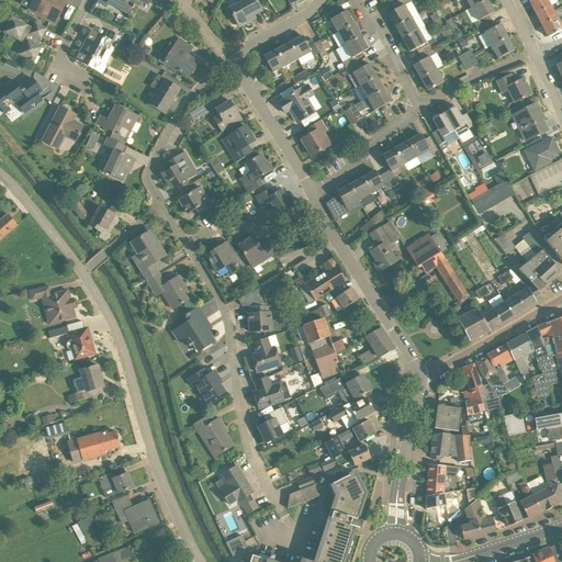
[(54,24),(66,0),(33,0),(27,11),(54,24)]
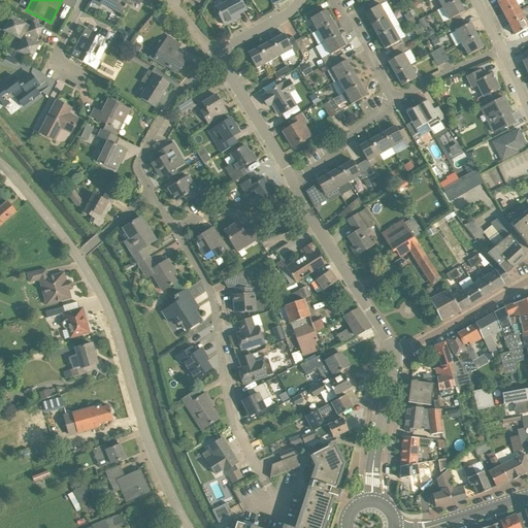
[(92,0),(91,3),(100,7),(101,4),(104,6),(104,5),(122,14),(129,0),(139,5),(141,0),(92,0)]
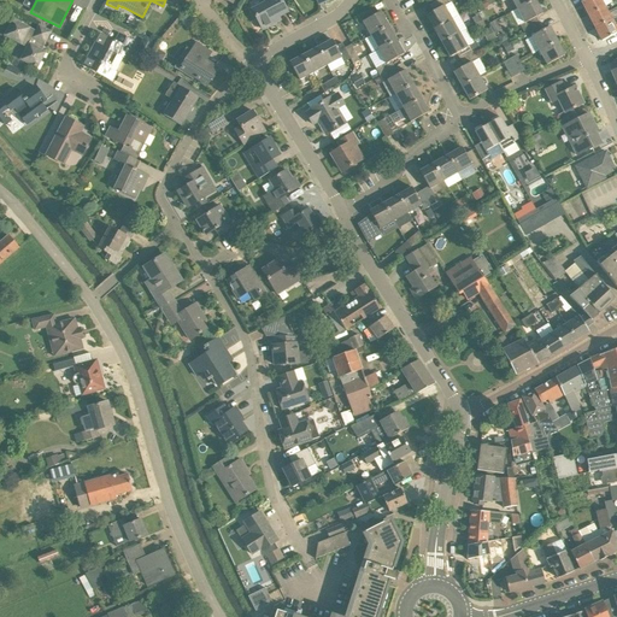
[(263,29),(280,21),(277,17),(287,12),(280,0),(262,0),(264,4),(252,10),(263,29)]
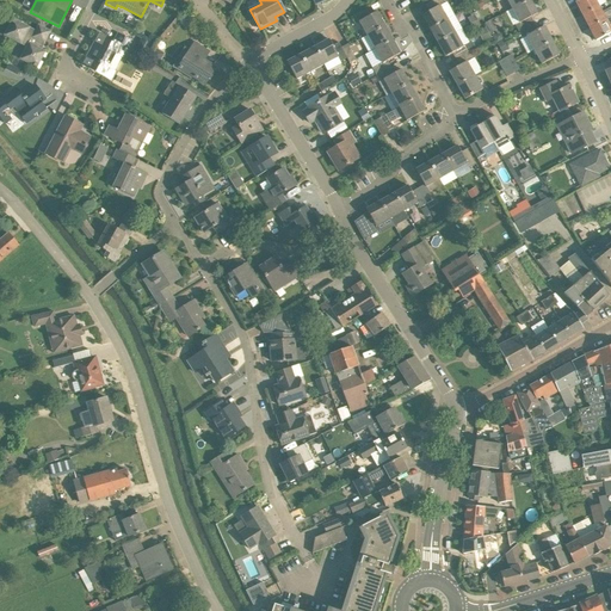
[(423,16),(430,29),(448,19),(439,6),(444,4),(442,0),(433,0),(425,5),(429,12),(423,16)]
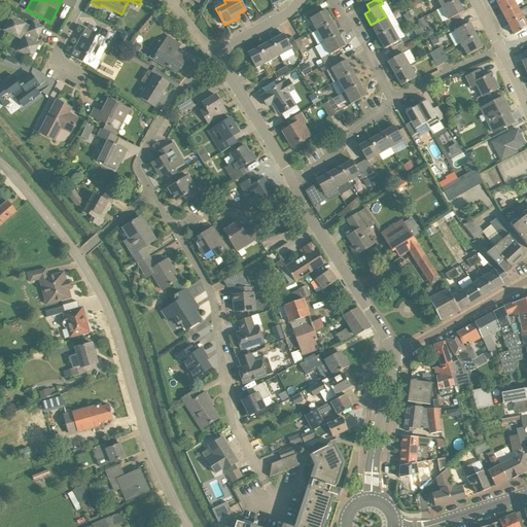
[(463,12),(456,0),(455,0),(441,8),(447,20),(444,21),(447,28),(460,21),(457,14),(463,12)]
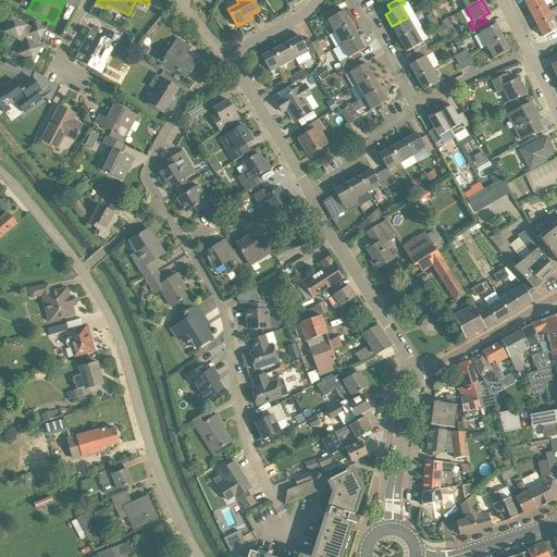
[(527,0),(524,2),(531,14),(546,7),(549,4),(547,0),(527,0)]
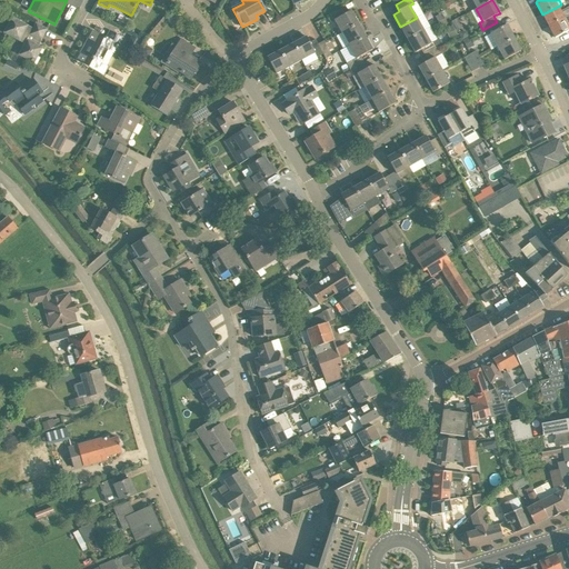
[(548,27),(568,15),(568,8),(561,12),(558,7),(542,15),(548,27)]
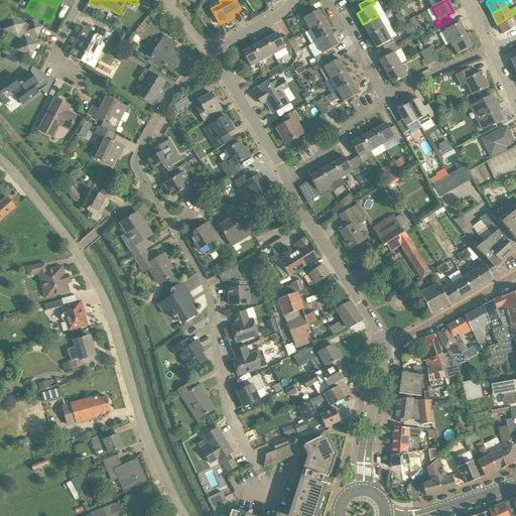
[(308,8),(296,14),(299,20),(303,19),(309,30),(325,22),(317,10),(311,13),(308,8)]
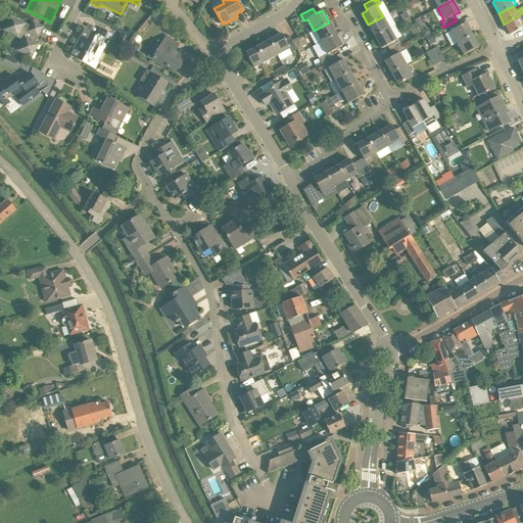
[(167,16),(159,10),(153,17),(157,20),(162,20),(167,16)]
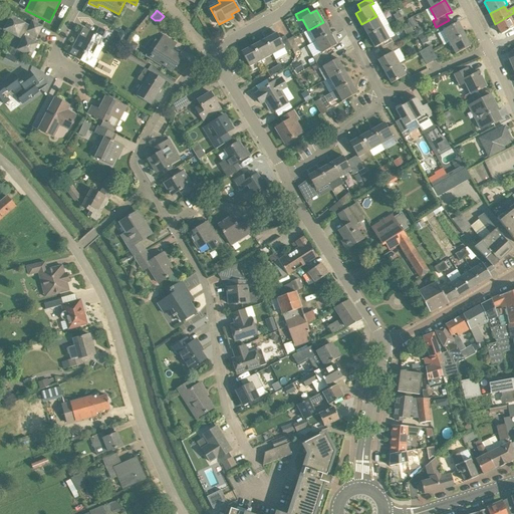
[(513,22),(513,13),(495,24),(501,34),(513,27),(513,24),(513,23),(513,22)]
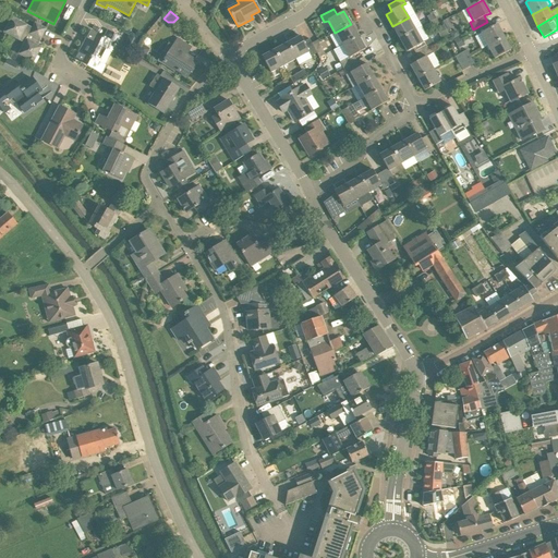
[(24,44),(19,55),(34,62),(41,47),(37,45),(39,39),(40,40),(47,28),(35,22),(32,27),(27,25),(12,16),(3,33),(24,44)]
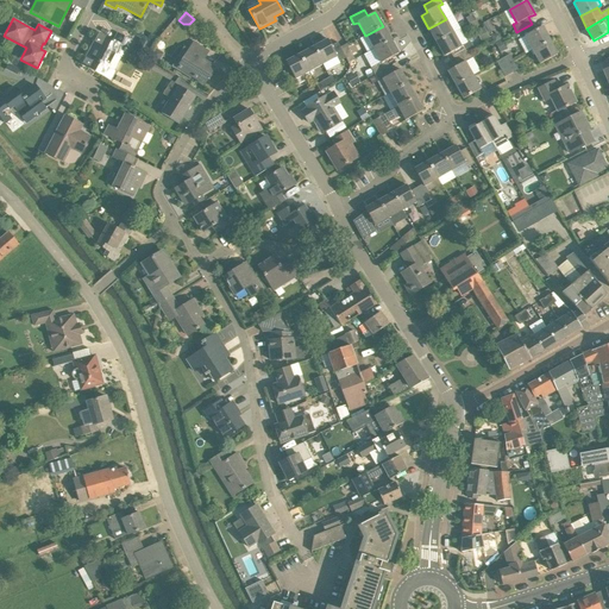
[(428,29),(437,43),(453,33),(446,19),(428,29)]
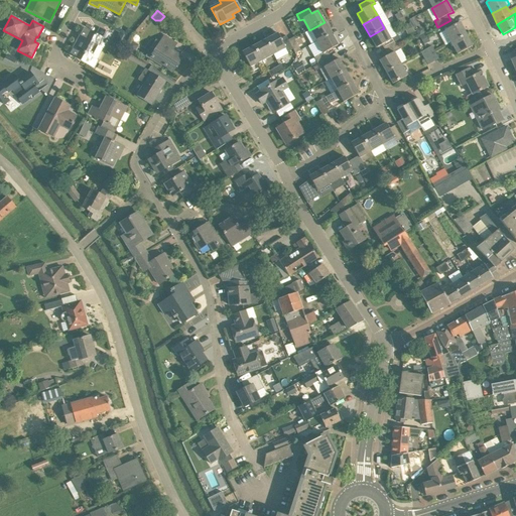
[(419,26),(414,18),(410,20),(414,28),(419,26)]
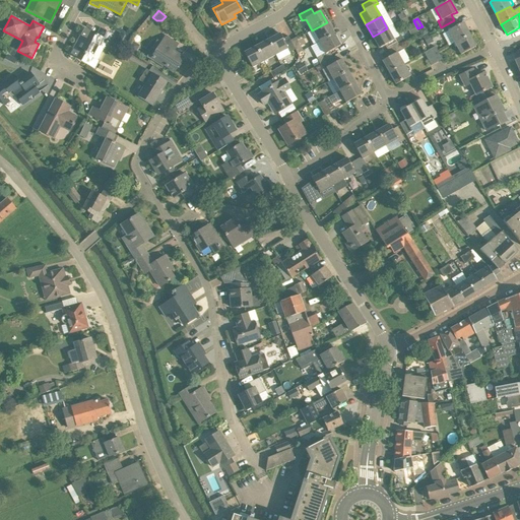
[(448,31),(454,43),(469,35),(463,22),(457,25),(454,20),(441,27),(444,33),(448,31)]
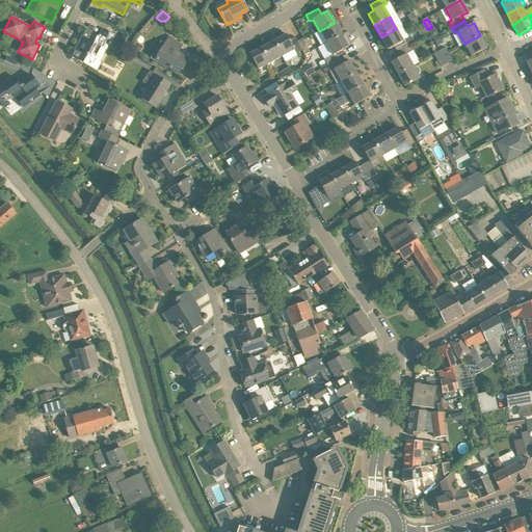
[(341,34),(335,23),(319,31),(325,43),(341,34)]
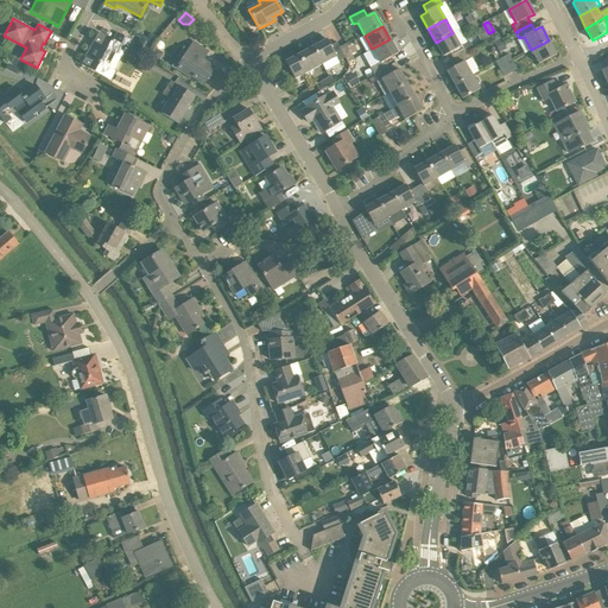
[(481,42),(489,38),(483,27),(475,32),(481,42)]
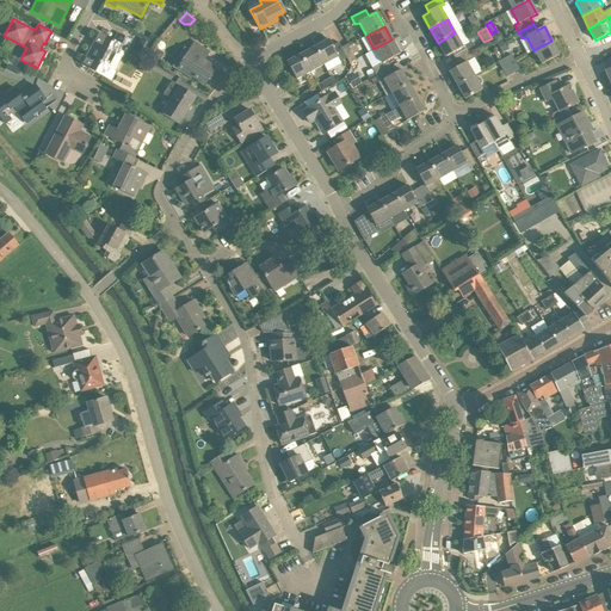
[(455,34),(438,43),(445,56),(452,53),(456,60),(470,50),(466,42),(462,44),(455,32),(455,34)]
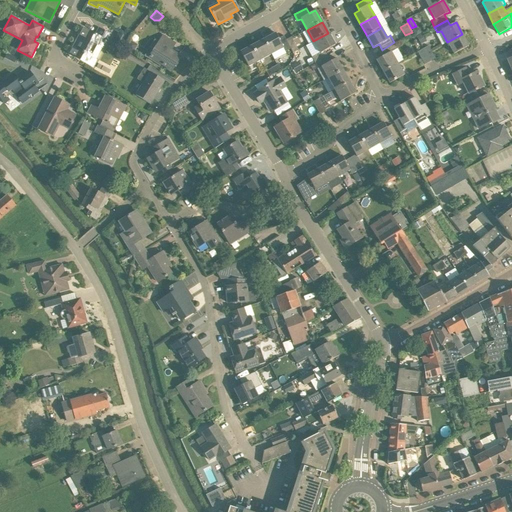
[(69,55),(94,68),(98,60),(91,57),(97,45),(103,49),(111,34),(99,28),(96,35),(83,28),(79,36),(80,36),(75,45),(74,45),(69,55)]
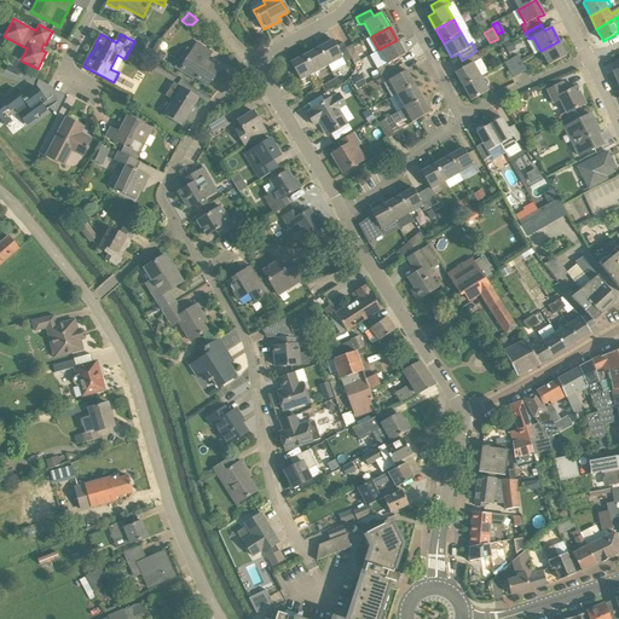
[(149,41),(156,45),(160,39),(154,34),(149,41)]
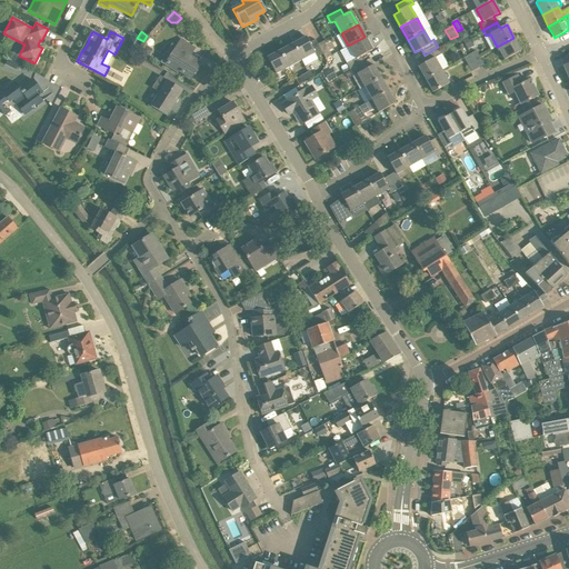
[(462,40),(469,37),(467,32),(462,31),(459,33),(462,40)]
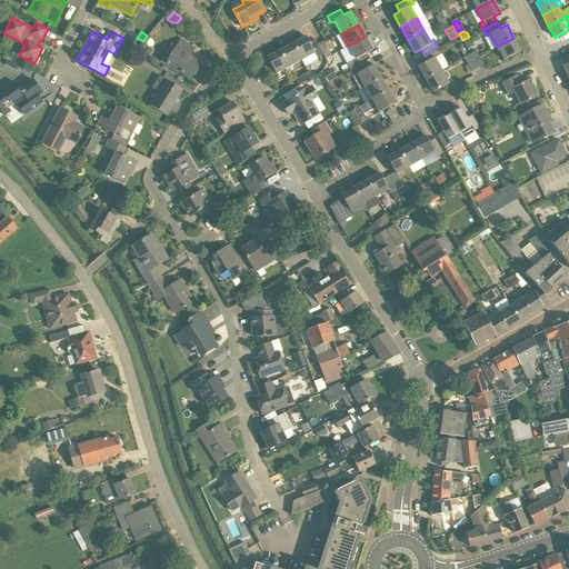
[(306,37),(293,45),(301,61),(315,55),(317,58),(322,55),(318,45),(316,40),(309,43),(306,37)]
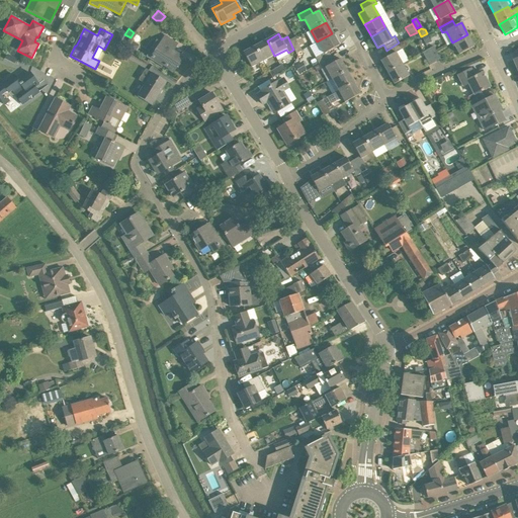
[(339,46),(332,33),(317,41),(323,54),(315,58),(318,64),(331,57),(328,52),(339,46)]
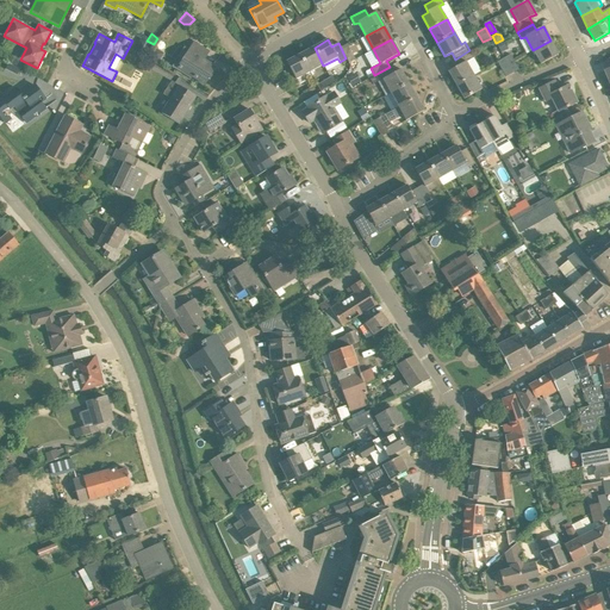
[(145,57),(153,44),(144,41),(137,54),(145,57)]
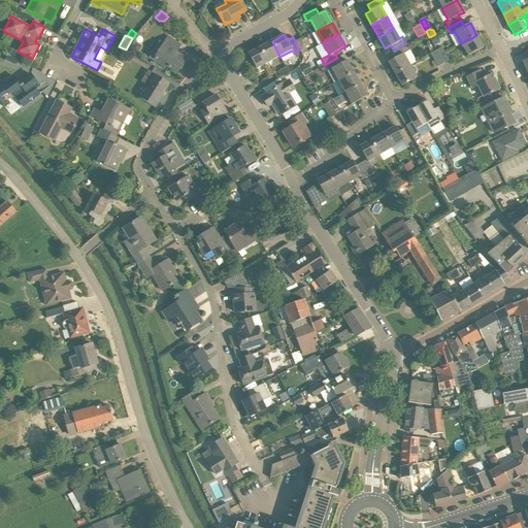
[(439,43),(435,35),(429,38),(434,46),(439,43)]
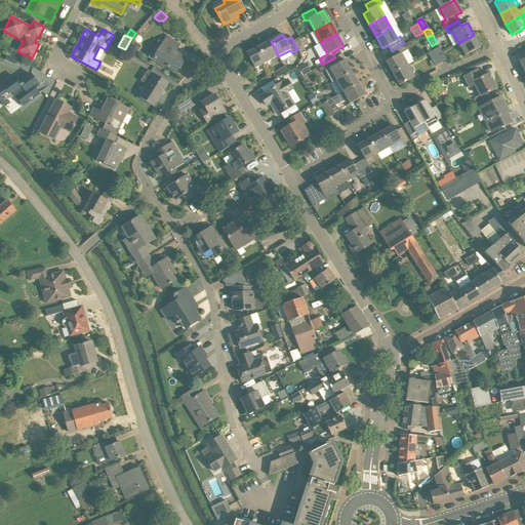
[(480,47),(474,35),(458,43),(465,55),(480,47)]
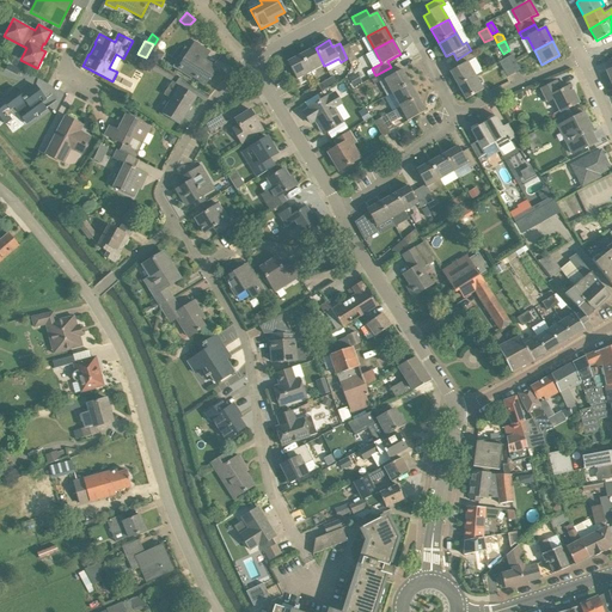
[(194,42),(178,67),(204,84),(214,68),(202,61),(208,51),(194,42)]
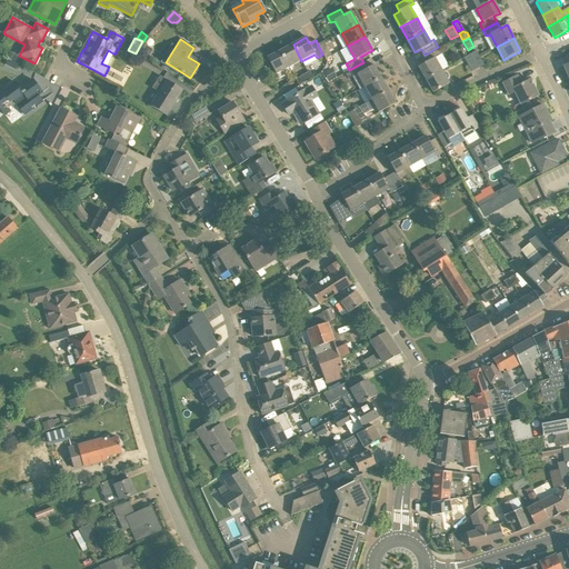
[(318,45),(322,55),(326,59),(332,55),(325,41),(318,45)]
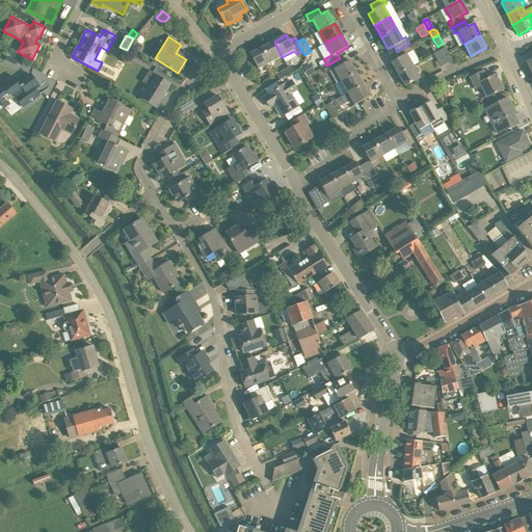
[(282,57),(274,42),(262,48),(270,63),(282,57)]
